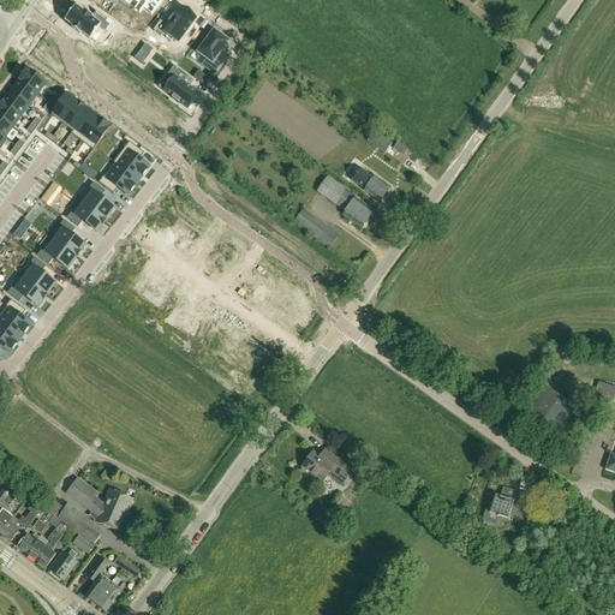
[(118,0),(119,0),(138,16),(142,11),(150,18),(162,3),(157,0),(118,0)]
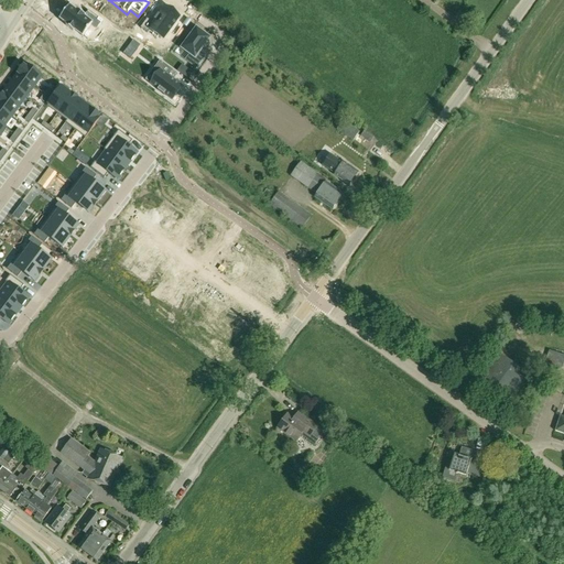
[(72,6),(62,19),(72,26),(71,28),(77,33),(78,31),(86,38),(95,26),(100,30),(107,21),(90,10),(87,14),(79,10),(79,11),(72,6)]
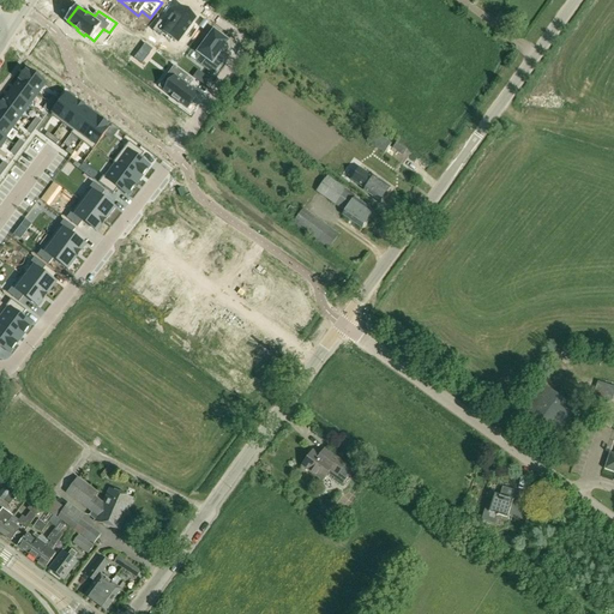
[(160,20),(152,30),(158,34),(162,30),(179,42),(196,19),(179,7),(173,17),(172,16),(168,20),(169,22),(166,25),(160,20)]
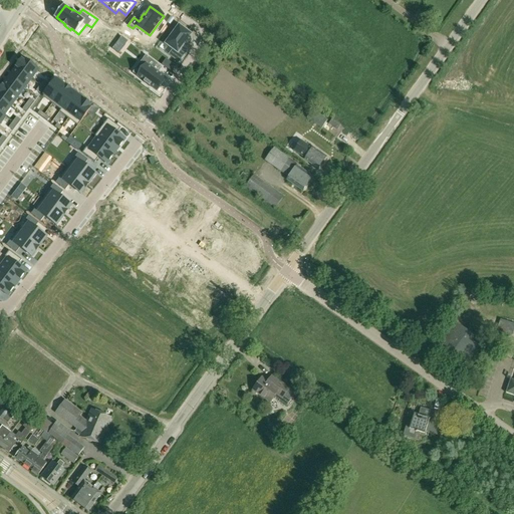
[(177,24),(163,43),(171,49),(168,54),(178,62),(186,50),(180,46),(190,33),(177,24)]
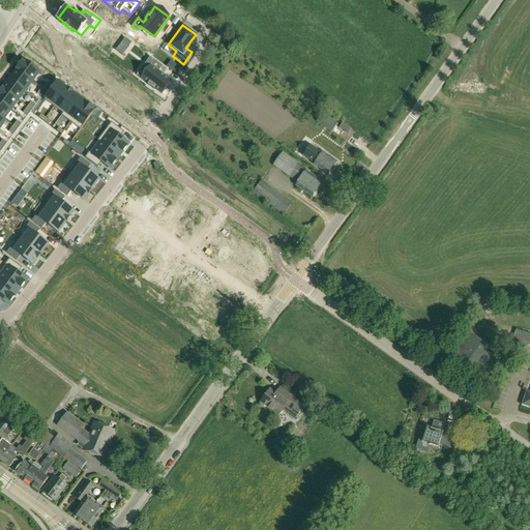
[(167,69),(150,57),(145,64),(150,67),(142,80),(149,85),(149,86),(154,90),(155,89),(163,94),(171,82),(163,76),(167,69)]
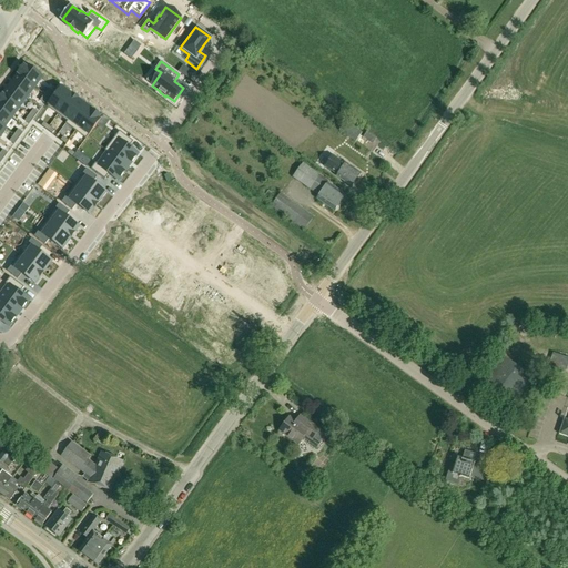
[(26,64),(18,74),(34,88),(42,77),(26,64)]
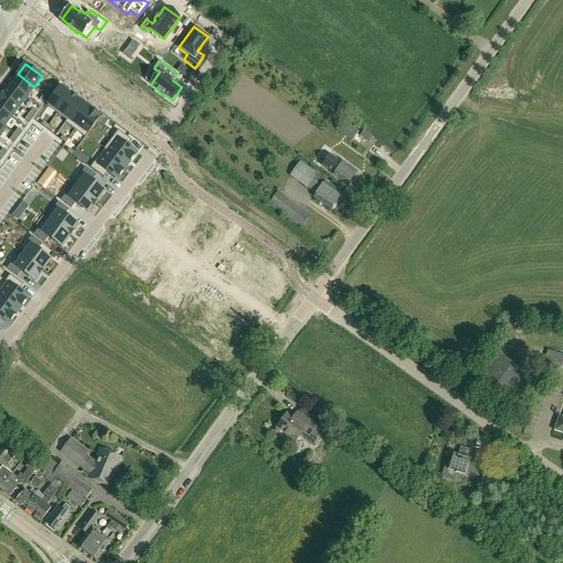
[(179,64),(175,70),(186,78),(190,73),(179,64)]
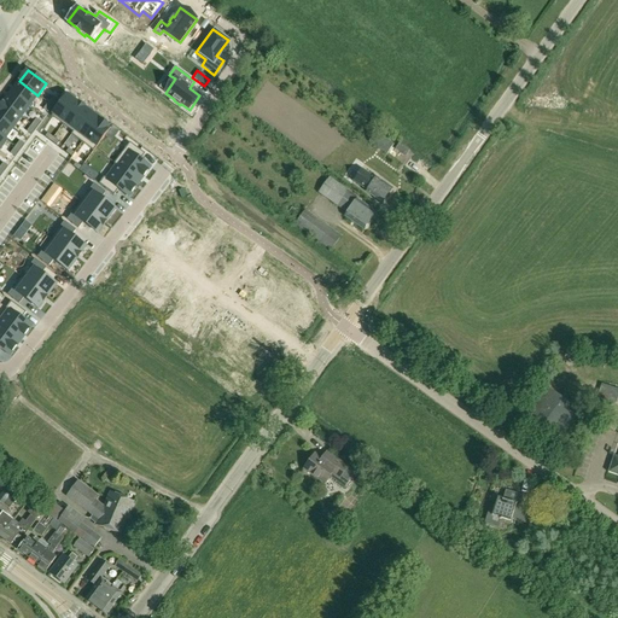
[(19,81),(11,92),(29,106),(38,95),(19,81)]
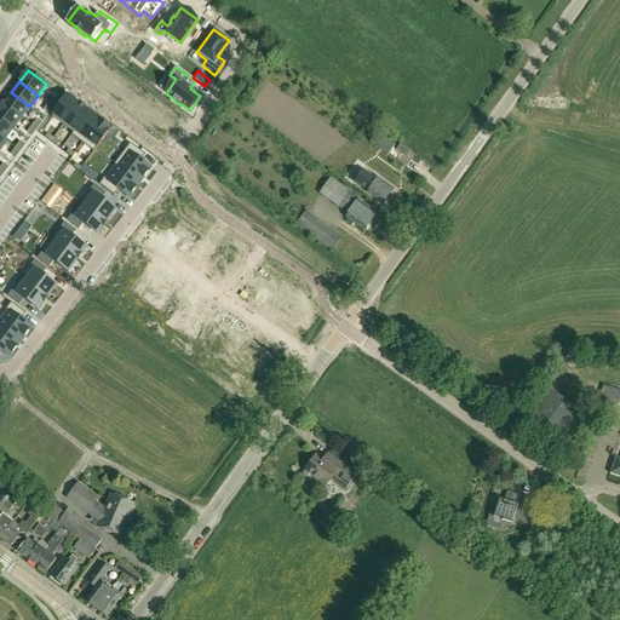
[(11,92),(3,104),(21,118),(29,107),(11,92)]
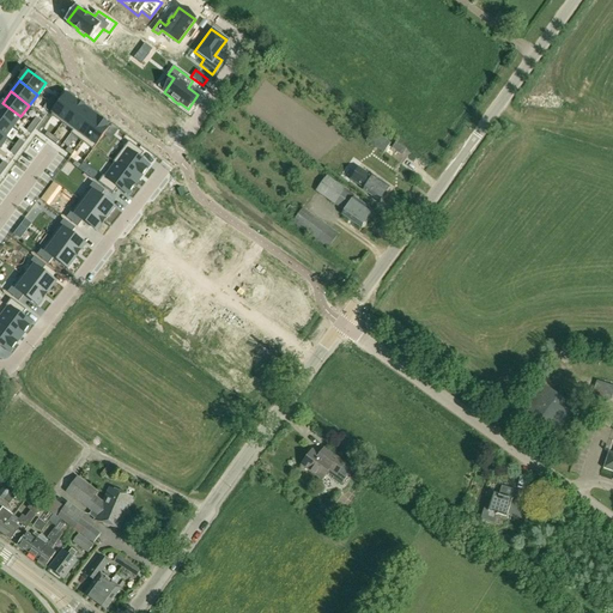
[(66,95),(50,116),(62,125),(78,103),(66,95)]
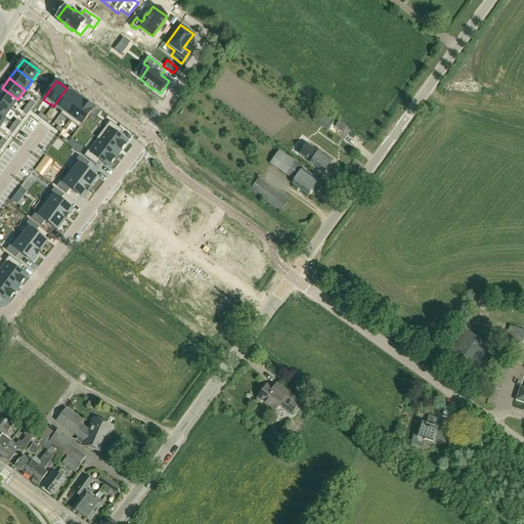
[(2,88),(0,90),(0,100),(10,108),(17,99),(2,88)]
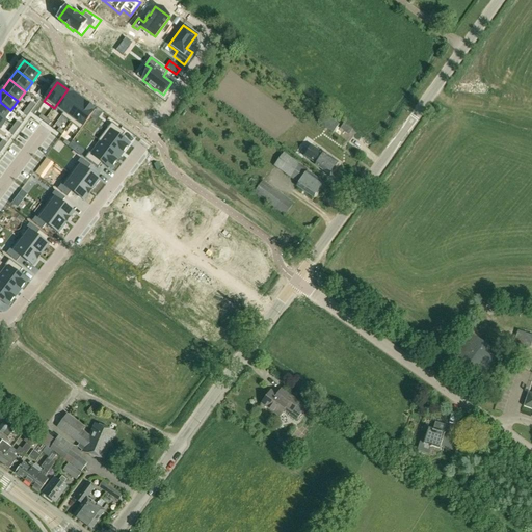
[(68,89),(54,108),(62,114),(63,114),(77,97),(68,89)]
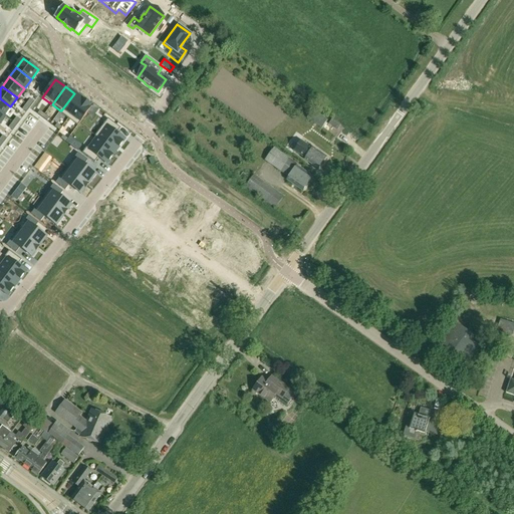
[(60,110),(59,112),(68,118),(82,99),(74,93),(61,110),(60,110)]
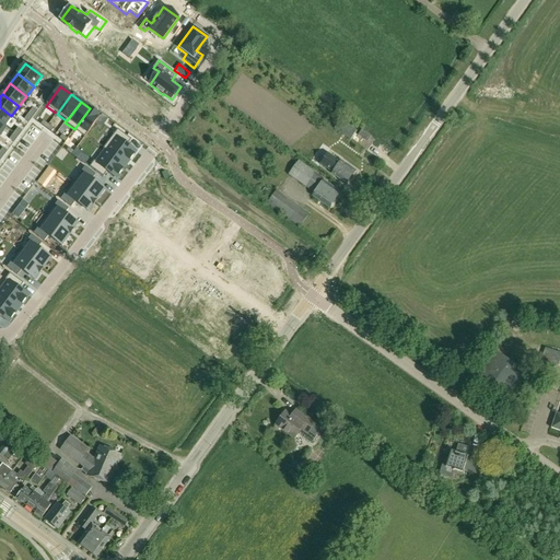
[(0,107),(0,123),(4,126),(11,116),(0,107)]
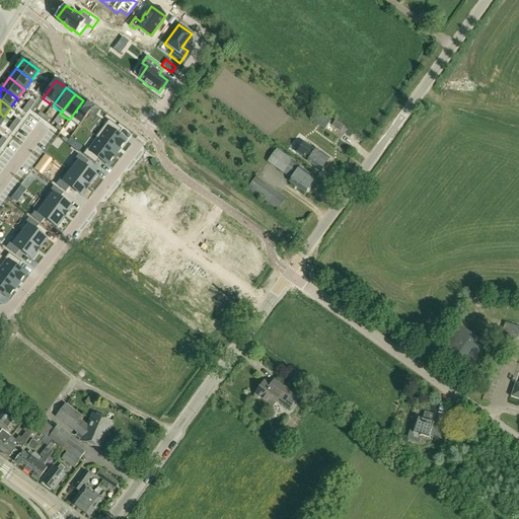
[(83,100),(69,120),(78,128),(93,108),(93,107),(83,100)]
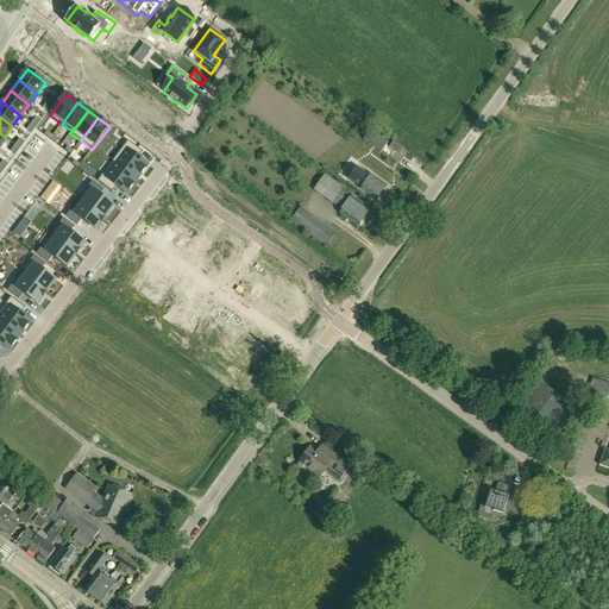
[(381,154),(388,145),(390,142),(372,129),(364,140),(381,154)]
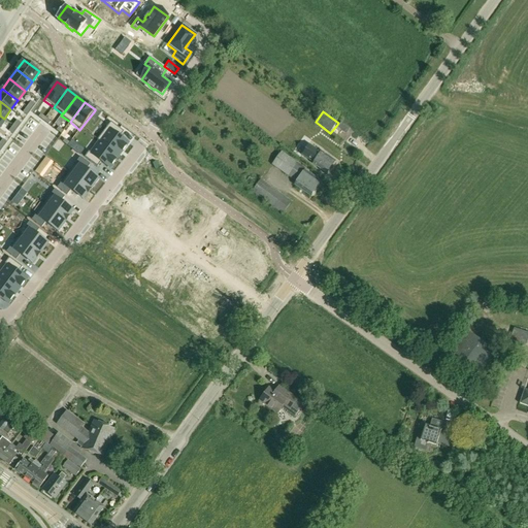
[(347,133),(350,128),(340,122),(338,125),(337,127),(347,133)]
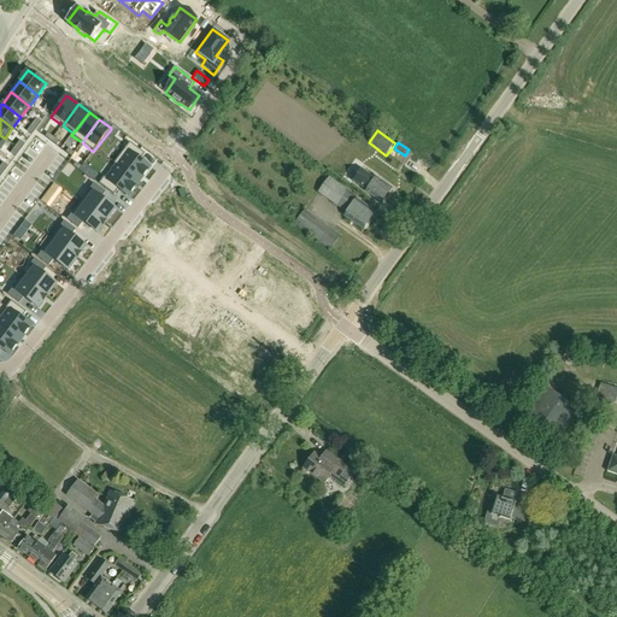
[(115,164),(113,164),(115,165),(116,165),(117,165),(139,181),(142,176),(144,177),(150,168),(140,160),(145,154),(129,144),(115,164)]
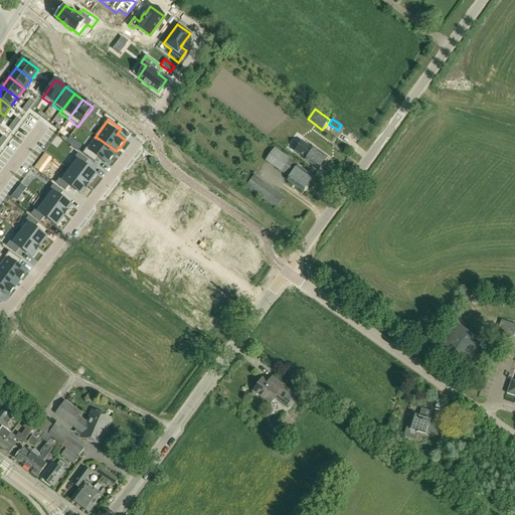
[(87,148),(82,154),(95,163),(99,158),(107,164),(113,156),(112,156),(116,151),(98,138),(97,138),(89,150),(87,148)]
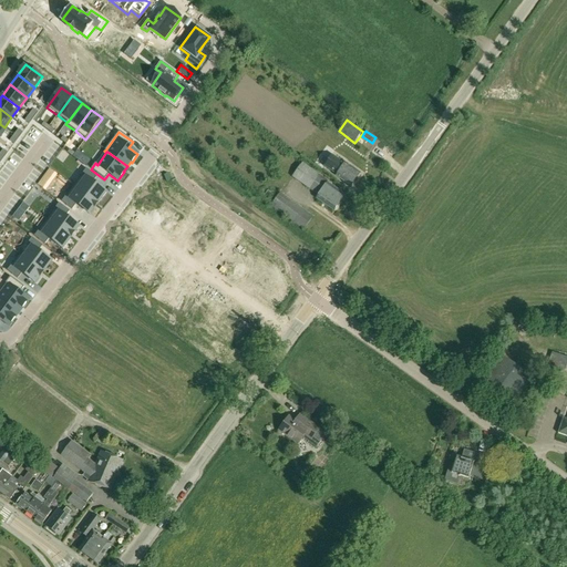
[(332,155),(323,166),(337,175),(336,176),(351,186),(360,174),(346,163),(344,164),(332,155)]
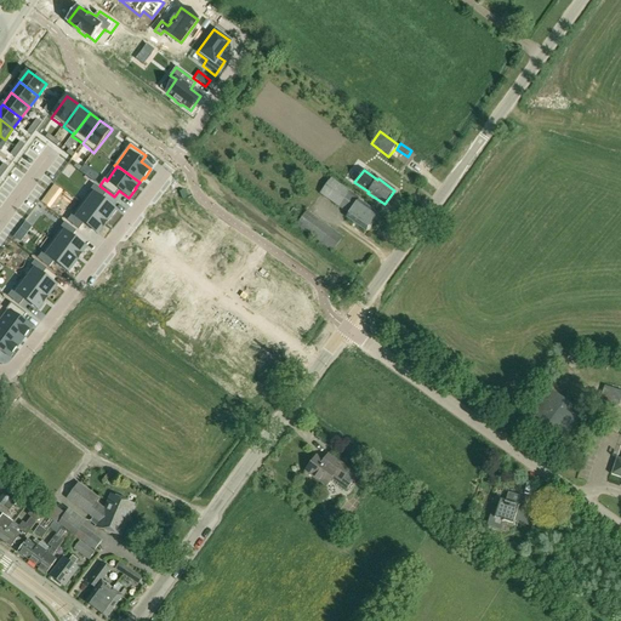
[(319,194),(348,215),(358,200),(359,199),(331,178),(319,194)]
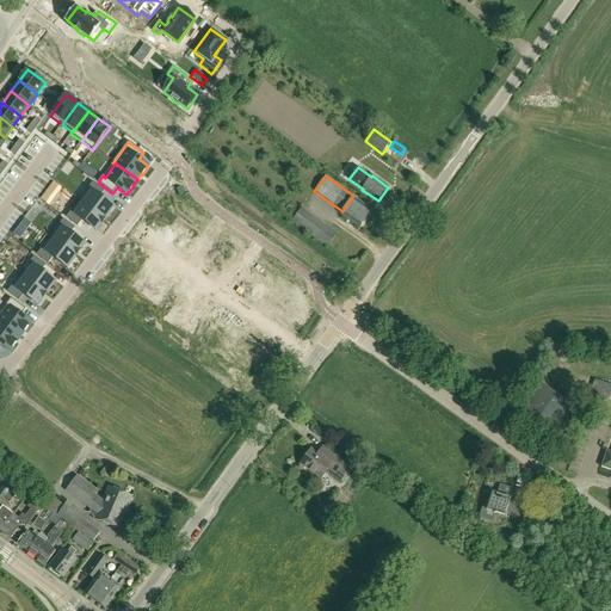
[(93,183),(79,199),(105,220),(115,207),(100,196),(104,191),(93,183)]
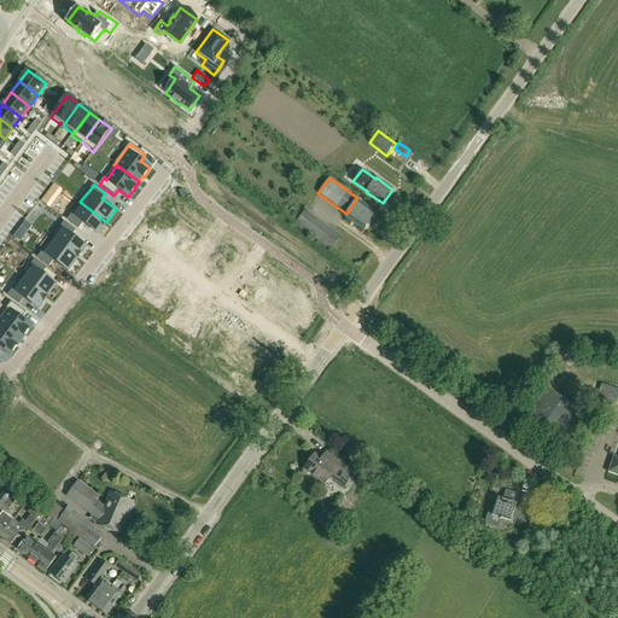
[(356,199),(347,214),(344,216),(363,229),(375,213),(356,199)]
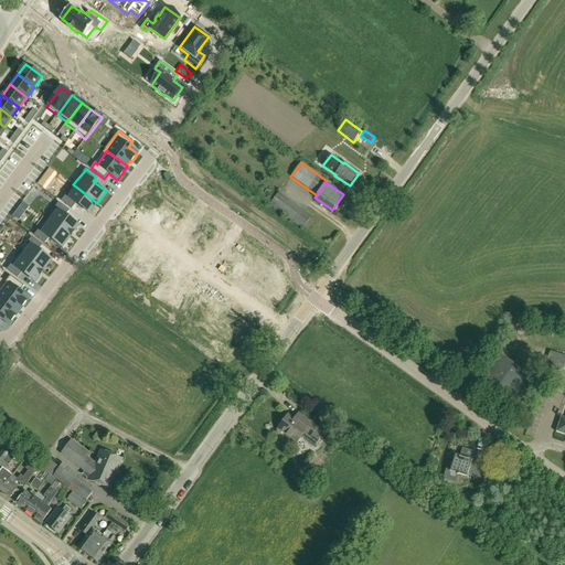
[(73,184),(61,201),(72,210),(75,204),(88,214),(97,203),(73,184)]
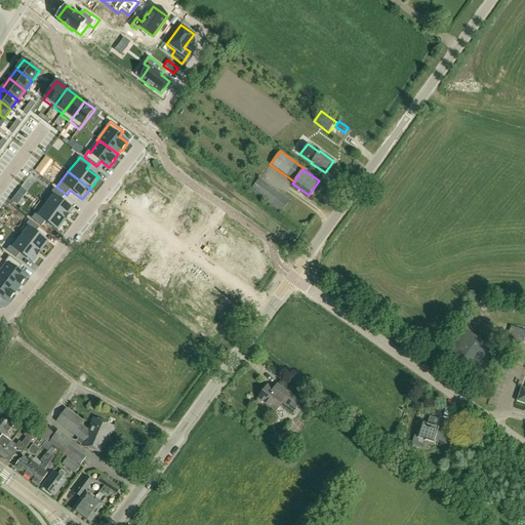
[(54,189),(43,204),(65,220),(73,210),(61,201),(65,196),(54,189)]
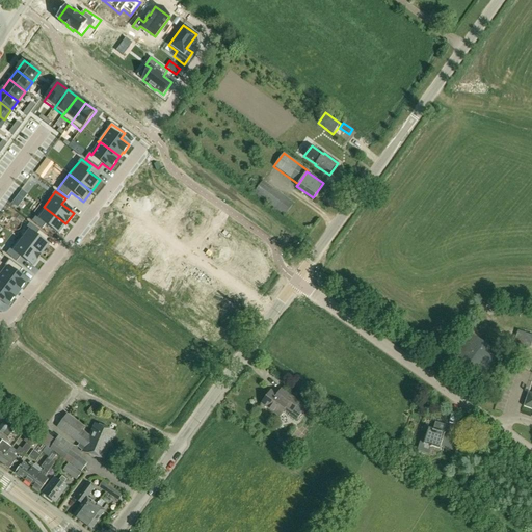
[(44,207),(32,221),(42,230),(46,224),(58,234),(65,223),(44,207)]
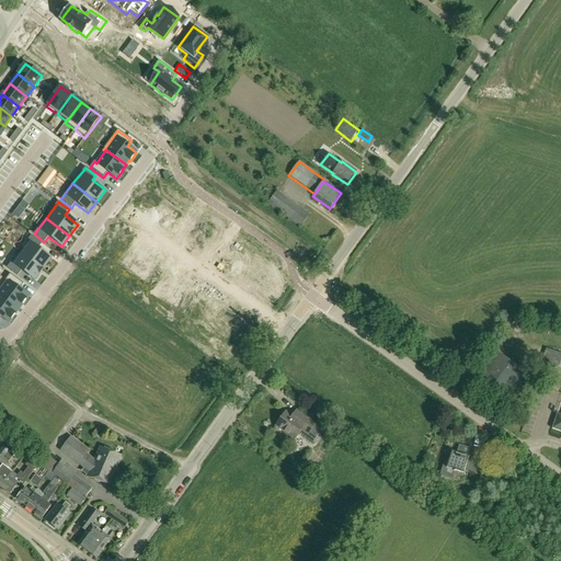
[(6,224),(2,230),(9,233),(12,228),(6,224)]
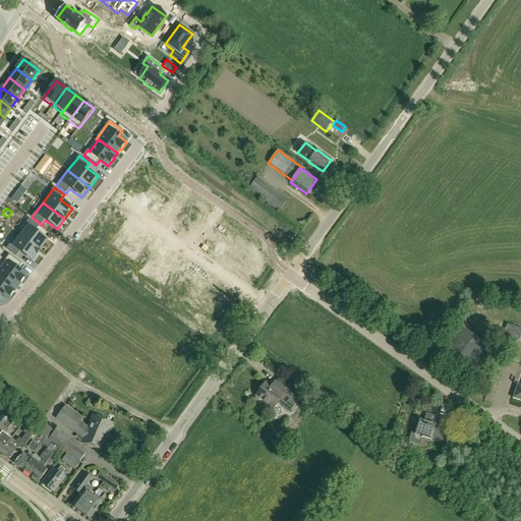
[(22,236),(21,237),(40,250),(47,240),(35,231),(39,226),(30,219),(25,224),(30,227),(22,236)]
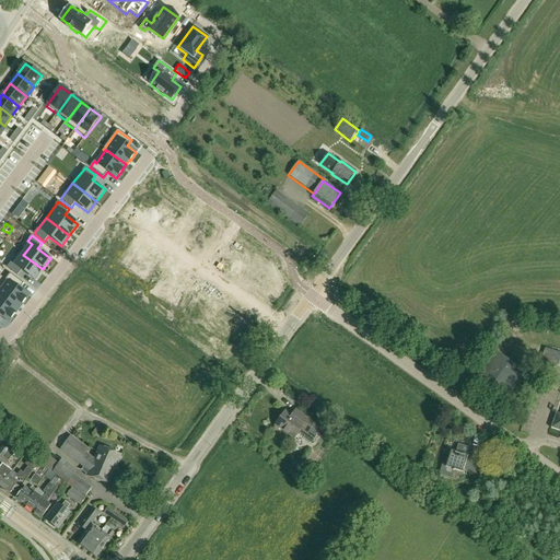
[(19,252),(7,268),(18,276),(21,270),(34,280),(43,269),(23,255),(24,254),(20,251),(19,252)]
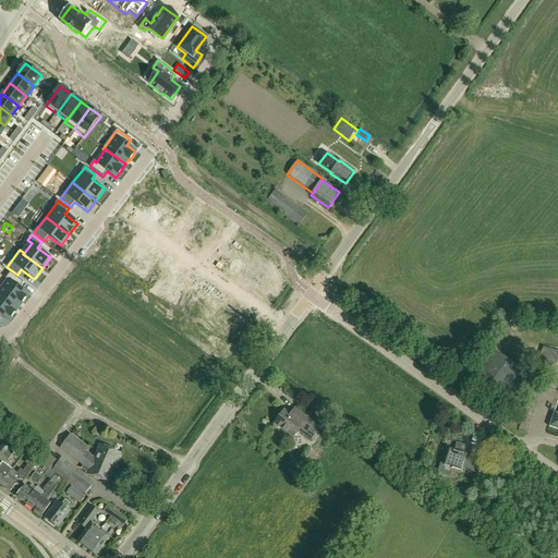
[(8,280),(0,289),(0,293),(17,307),(21,302),(22,303),(28,294),(20,288),(24,282),(10,273),(5,278),(8,280)]
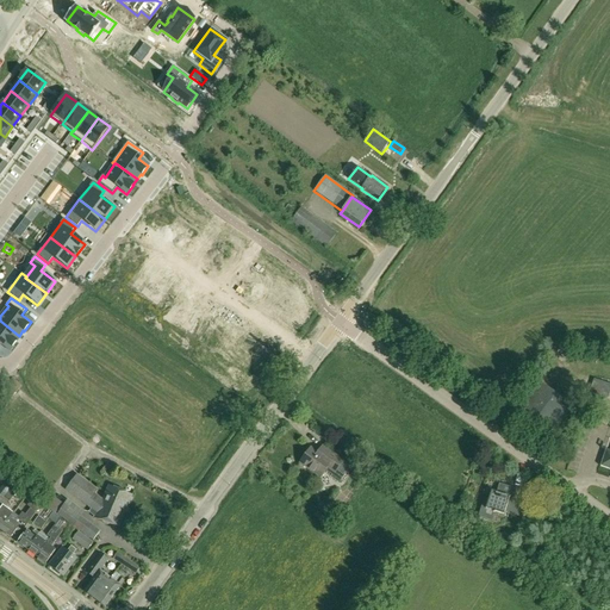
[(0,343),(10,350),(16,342),(16,341),(19,336),(0,321),(0,343)]
